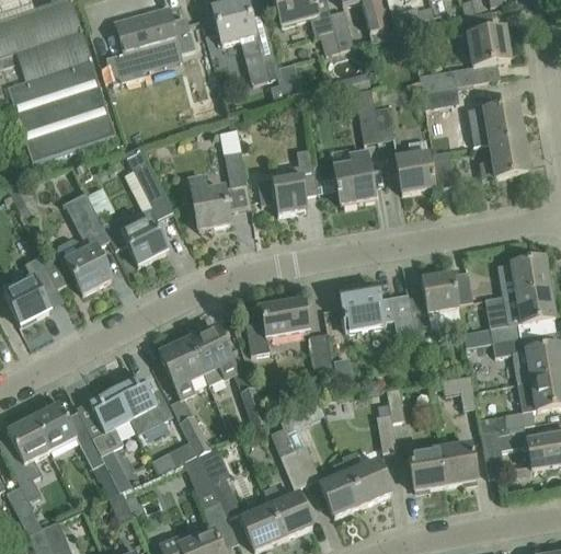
[(0,0),(0,10),(30,1),(30,0),(0,0)]
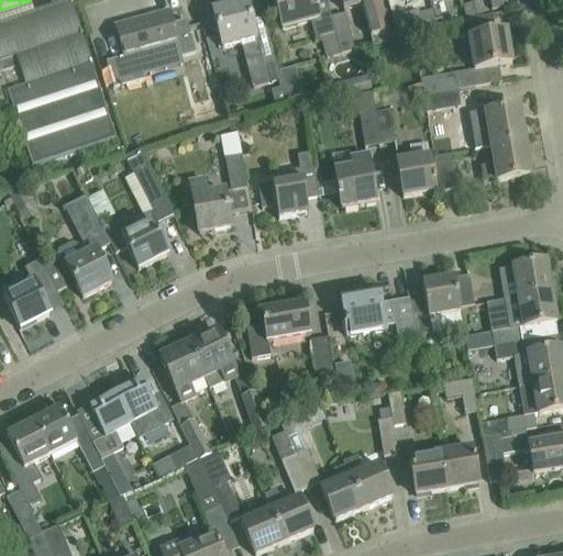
[(94,65),(72,0),(0,23),(0,103),(11,100),(32,165),(117,137),(92,65),(94,65)]
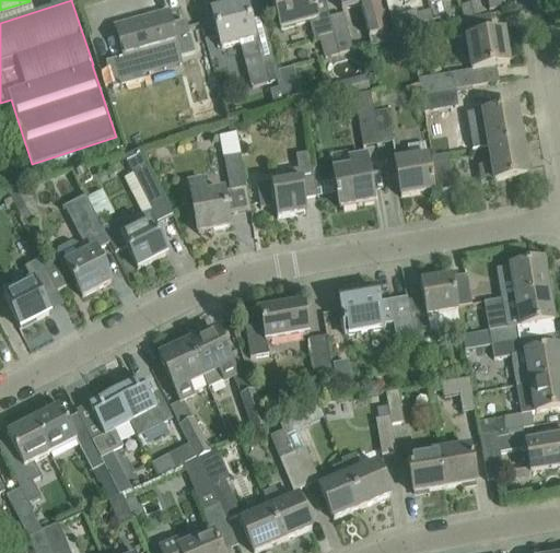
[(236,0),(212,7),(214,19),(216,20),(221,43),(241,37),(246,56),(249,55),(253,67),(249,68),(253,83),(256,82),(266,79),(280,75),(269,32),(264,11),(249,14),(249,11),(246,0),(236,0)]
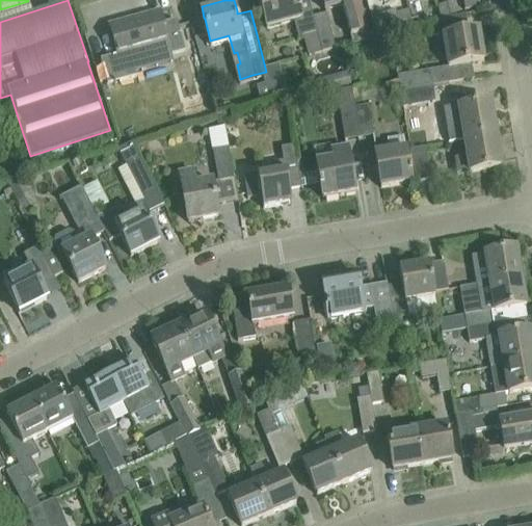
[(260,0),(263,11),(267,24),(298,16),(303,32),(304,31),(310,50),(323,46),(315,11),(314,11),(310,0),(260,0)]
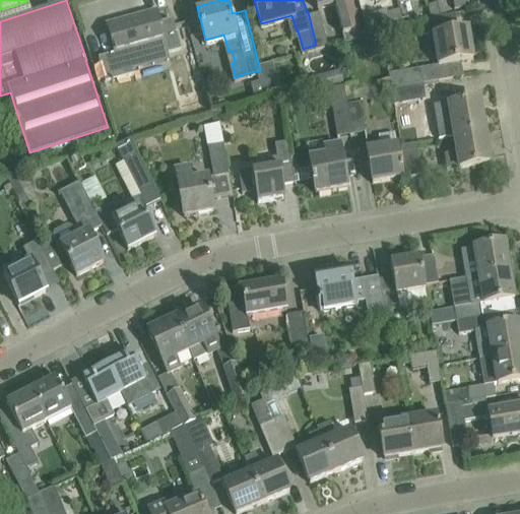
[(316,0),(317,4),(335,0),(342,30),(344,39),(367,34),(365,23),(359,0),(316,0)]
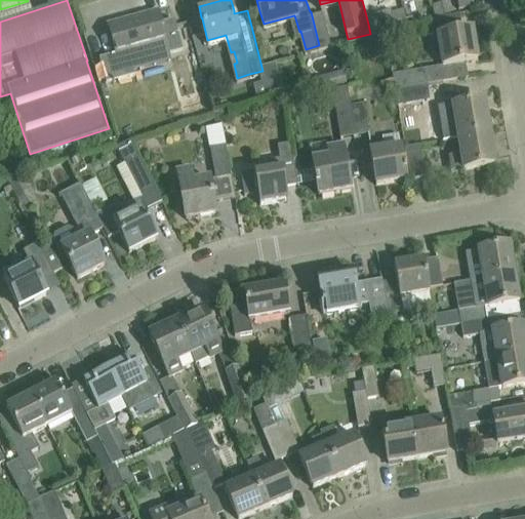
[(431,1),(435,16),(453,11),(450,0),(435,0),(431,1)]
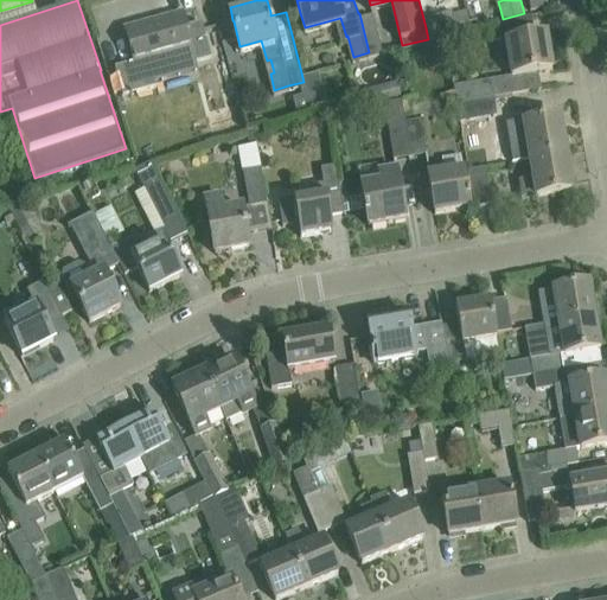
[(477,14),(470,16),(455,20),(451,6),(433,11),(436,25),(426,27),(428,39),(479,24),(477,14)]
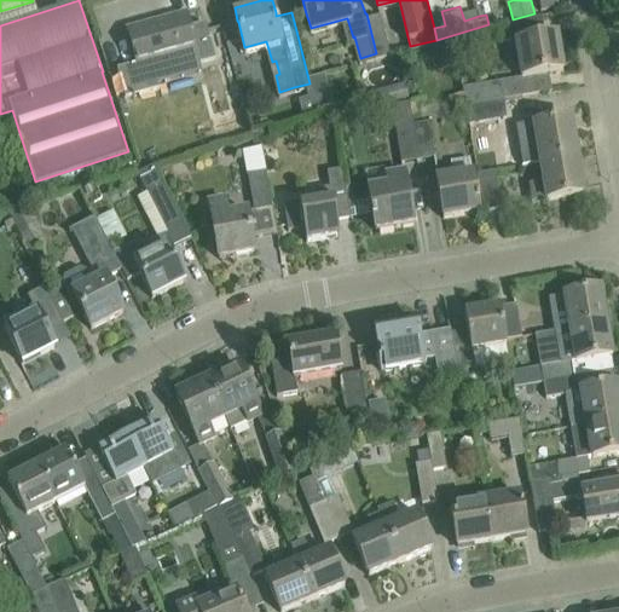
[(189,22),(185,9),(128,24),(138,58),(117,63),(126,93),(160,84),(156,70),(165,68),(162,56),(196,47),(198,58),(215,53),(206,17),(189,22)]
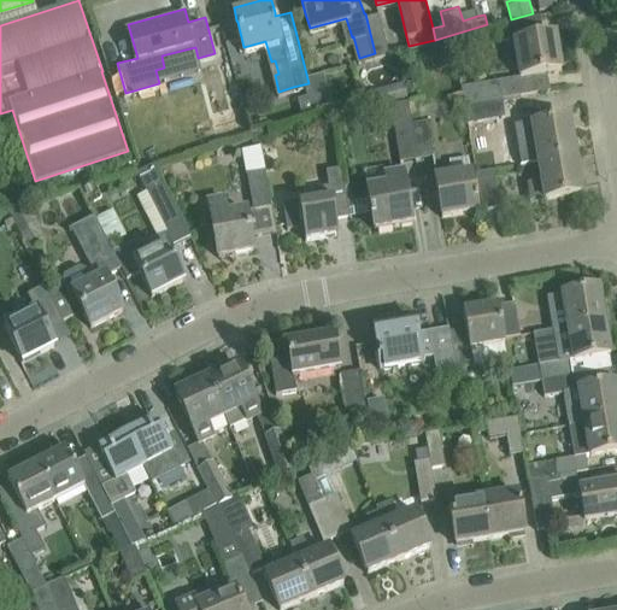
[(377,11),(365,13),(375,53),(388,51),(377,11)]
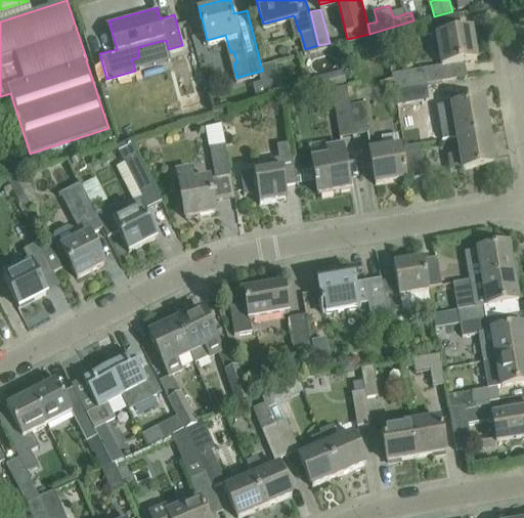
[(426,65),(391,70),(393,75),(394,84),(426,79),(467,73),(465,58),(476,56),(471,26),(461,28),(457,10),(452,11),(446,13),(436,15),(434,16),(428,17),(431,34),(437,32),(442,62),(426,65)]
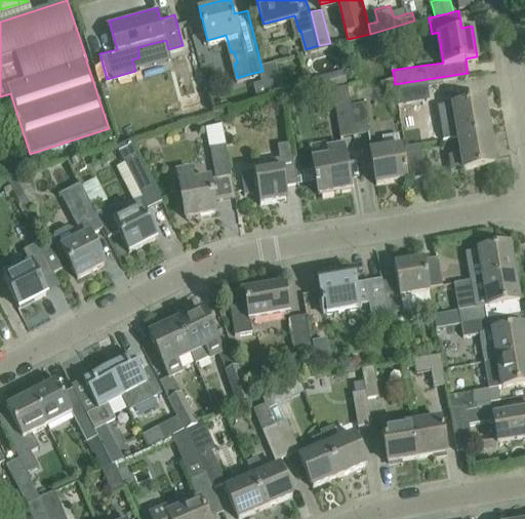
[(429,94),(427,79),(395,84),(397,100),(429,94)]
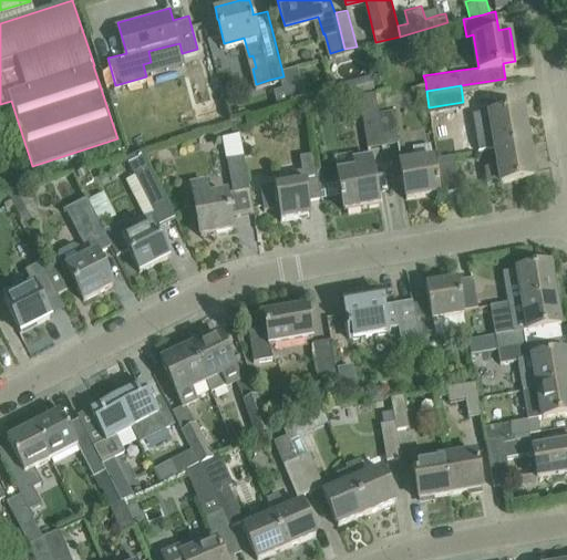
[(383,141),(378,110),(374,89),(359,91),(358,92),(367,144),(383,141)]
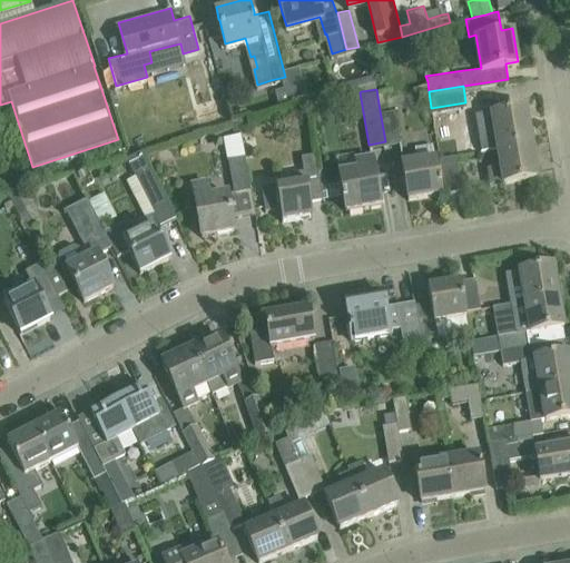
[(526,105),(503,108),(491,110),(497,145),(531,139),(526,105)]
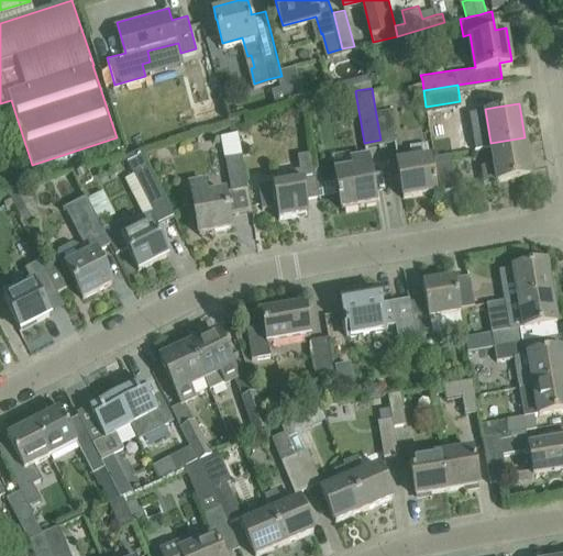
[(389,106),(375,109),(381,140),(395,137),(389,106)]
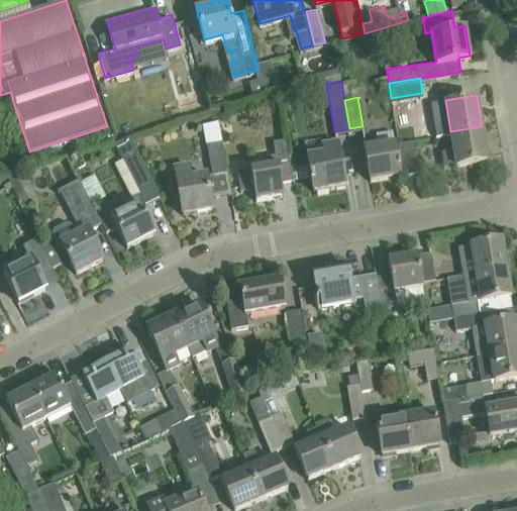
[(488,158),(482,126),(450,131),(453,147),(441,148),(444,165),(488,158)]
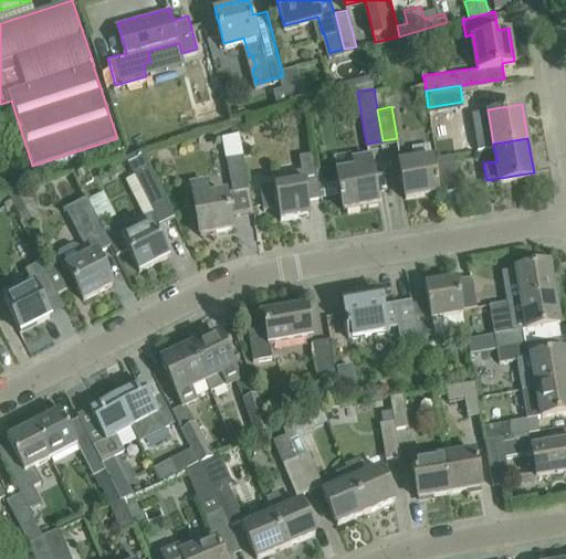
[(438,189),(435,167),(429,139),(411,143),(412,148),(397,150),(406,194),(438,189)]
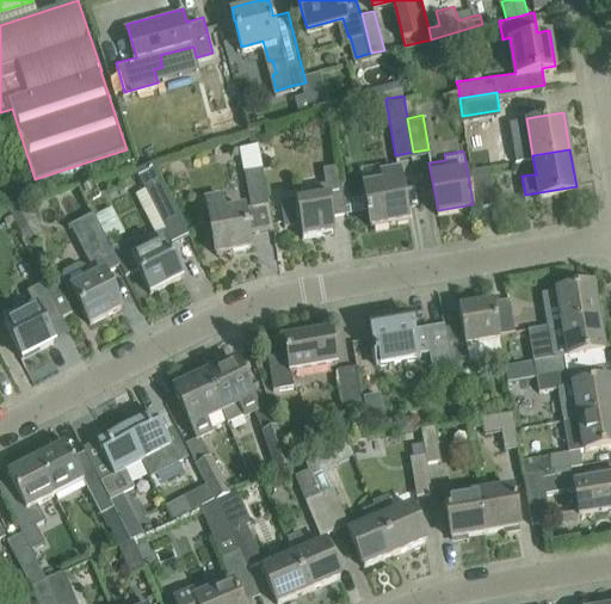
[(187,229),(177,208),(152,159),(136,167),(146,185),(135,190),(156,232),(153,234),(150,242),(149,244),(130,238),(113,246),(112,246),(119,260),(125,271),(139,265),(150,289),(181,272),(166,240),(187,229)]
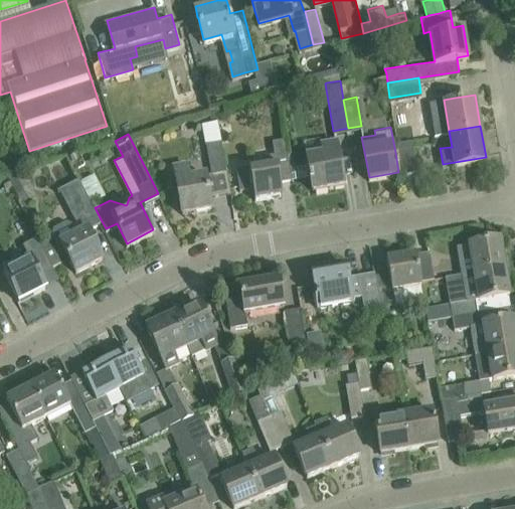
[(320,135),(303,138),(305,145),(306,153),(308,161),(310,173),(308,173),(309,178),(311,178),(312,187),(344,182),(341,162),(337,139),(321,142),(320,135)]
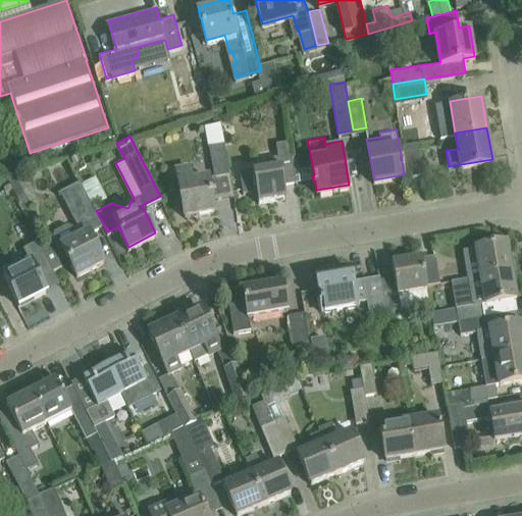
[(296,178),(293,159),(289,138),(275,140),(279,161),(239,168),(243,191),(256,188),(258,200),(286,195),(283,181),(296,178)]
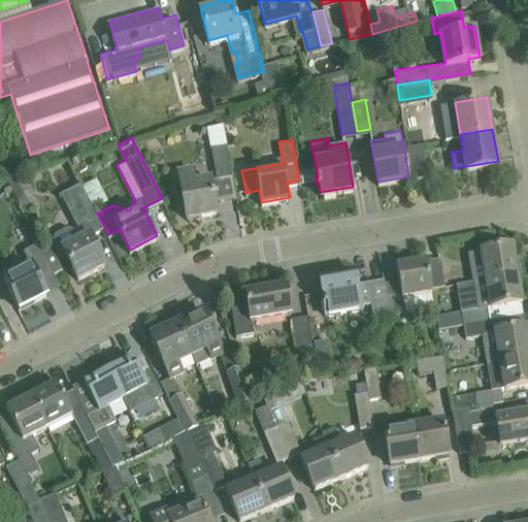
[(428,173),(425,153),(423,141),(407,143),(413,175),(428,173)]
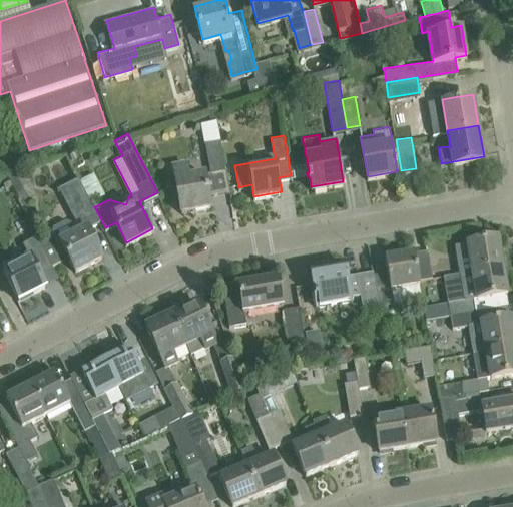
[(219,138),(205,140),(210,170),(189,173),(186,160),(173,162),(180,209),(210,204),(208,192),(229,189),(226,169),(219,138)]
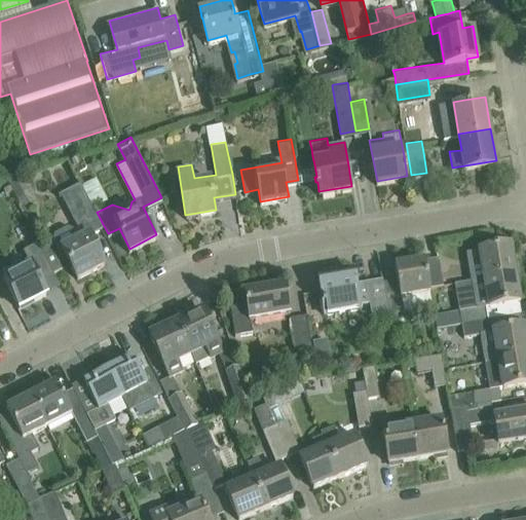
[(89,231),(103,224),(97,212),(80,180),(60,190),(78,227),(74,229),(72,225),(68,224),(54,230),(53,234),(54,238),(59,247),(62,245),(77,275),(105,261),(89,231)]
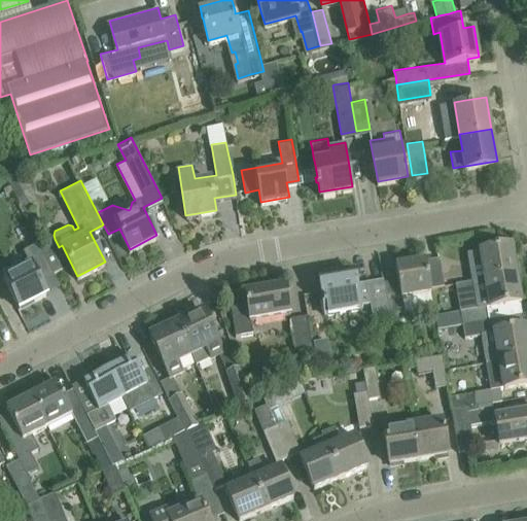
[(54,271),(54,270),(41,247),(38,240),(25,247),(32,261),(3,275),(20,306),(46,291),(40,278),(54,271)]
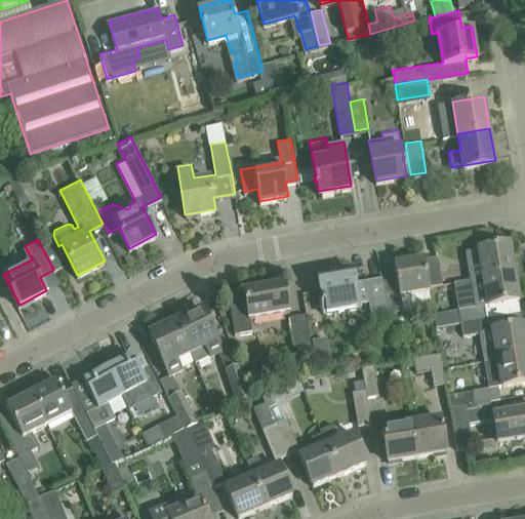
[(466,248),(468,262),(471,277),(514,269),(509,241),(466,248)]
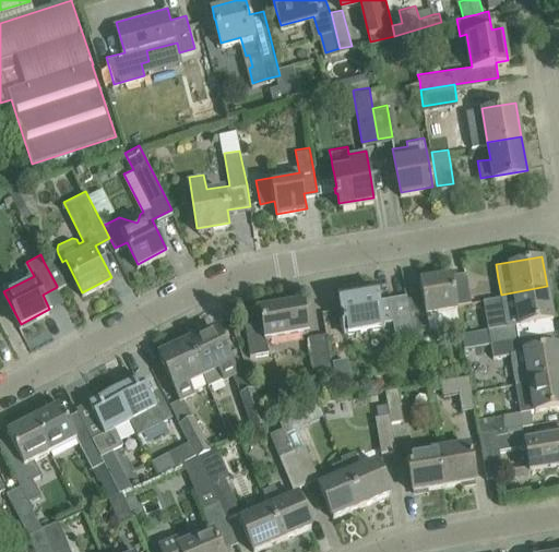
[(66,282),(56,263),(52,258),(44,262),(57,286),(66,282)]
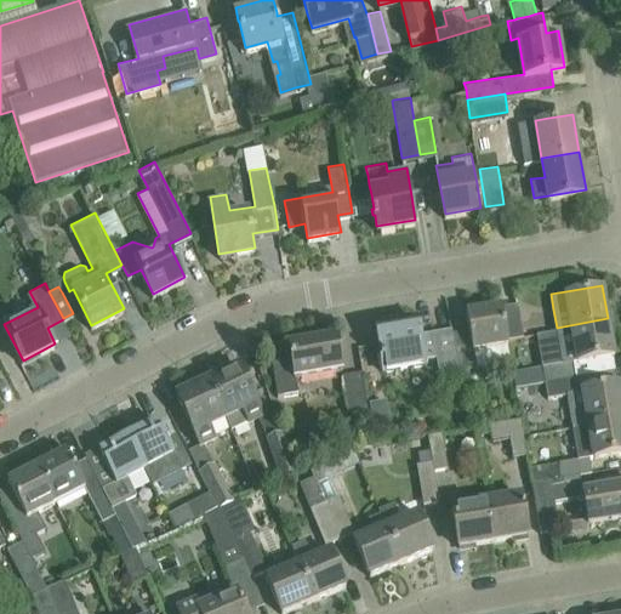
[(517,300),(501,302),(506,336),(523,333),(517,300)]
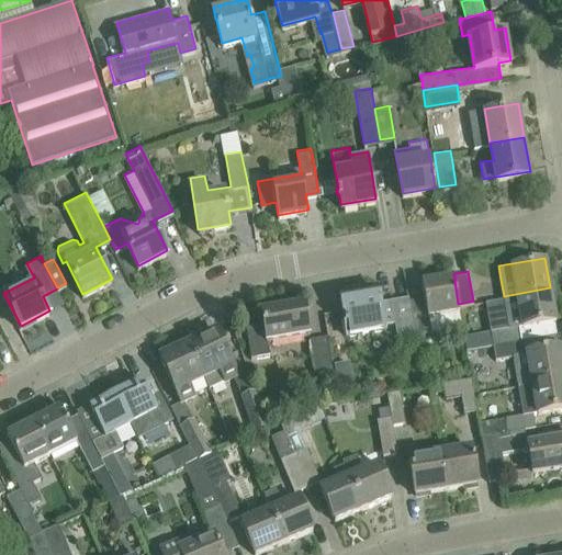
[(458,304),(453,273),(422,279),(425,294),(408,297),(414,331),(415,331),(416,340),(425,339),(427,340),(428,341),(431,340),(434,338),(435,335),(433,332),(430,331),(429,329),(430,328),(428,314),(459,308),(458,304)]
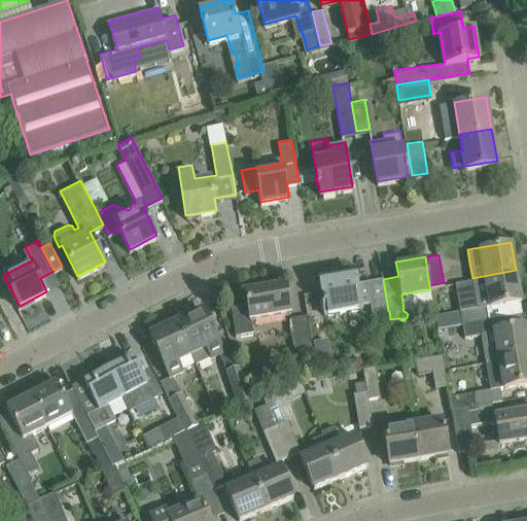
[(388,311),(383,279),(383,276),(356,280),(354,269),(318,275),(324,311),(371,303),(373,315),(388,312),(388,311)]
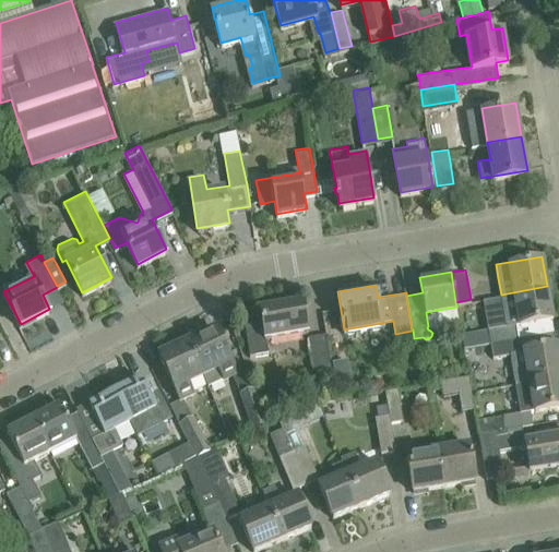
[(506,323),(488,326),(489,333),(490,340),(537,333),(535,320),(552,316),(547,286),(501,295),(506,323)]
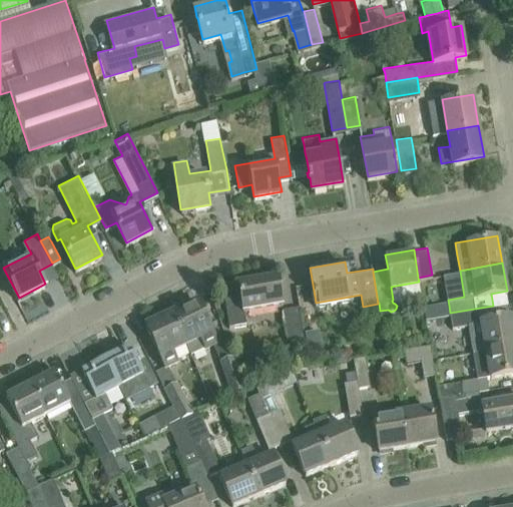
[(283,303),(278,273),(237,280),(240,294),(224,297),(229,324),(245,321),(243,310),(283,303)]
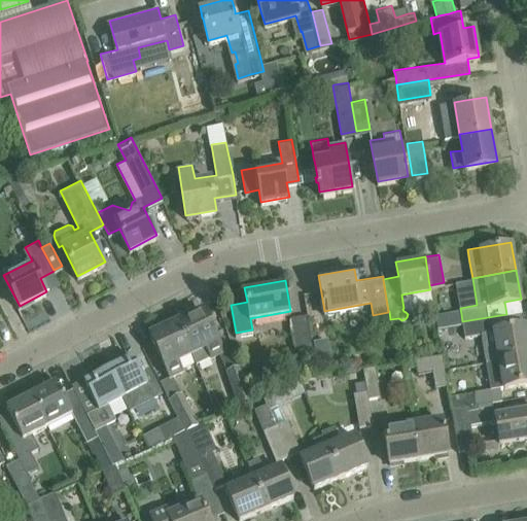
[(203,307),(176,319),(191,350),(196,361),(222,348),(203,307)]
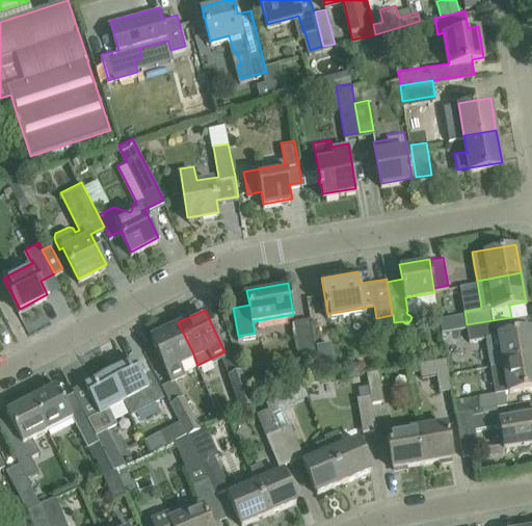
[(293,317),(299,352),(316,350),(310,314),(293,317)]
